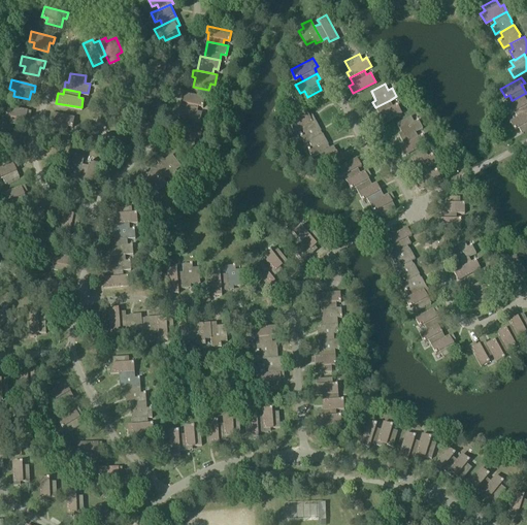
[(182,98),(179,108),(196,110),(197,104),(202,105),(203,95),(180,92),(179,97),(182,98)]
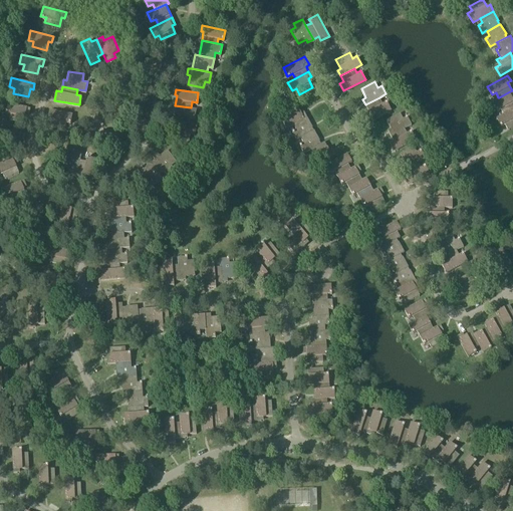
[(500,107),(502,112),(512,105),(512,99),(508,92),(499,97),(498,97),(491,101),(496,109),(500,107)]
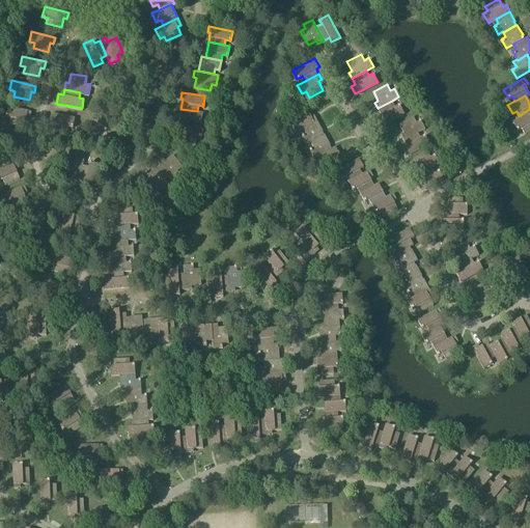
[(394,105),(392,101),(378,108),(381,113),(377,115),(381,123),(403,112),(398,103),(394,105)]
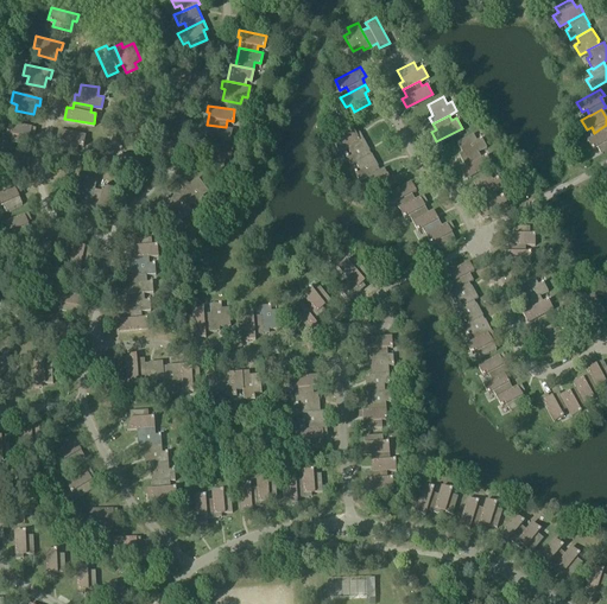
[(35,127),(7,120),(5,131),(11,133),(10,139),(26,144),(30,133),(33,134),(35,127)]
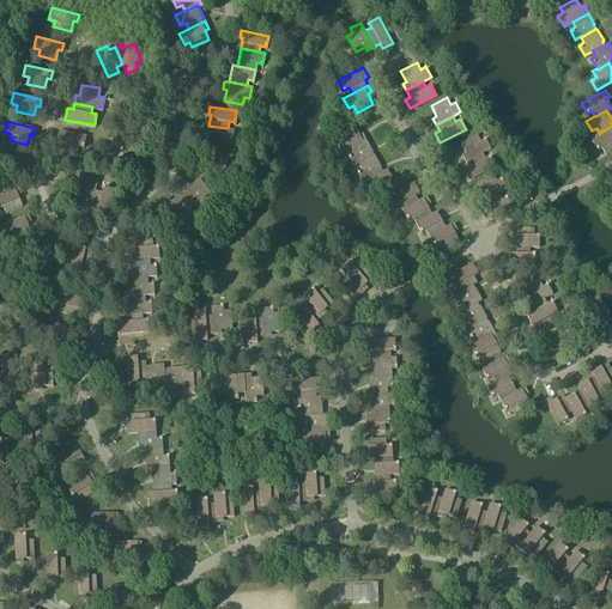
[(340,151),(350,146),(365,138),(362,131),(358,133),(352,122),(337,132),(340,139),(335,141),(340,151)]
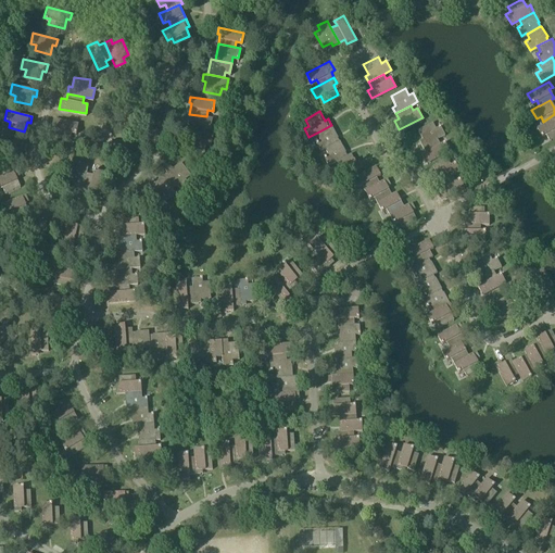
[(211,116),(206,116),(189,114),(187,130),(204,133),(204,126),(210,126),(211,116)]
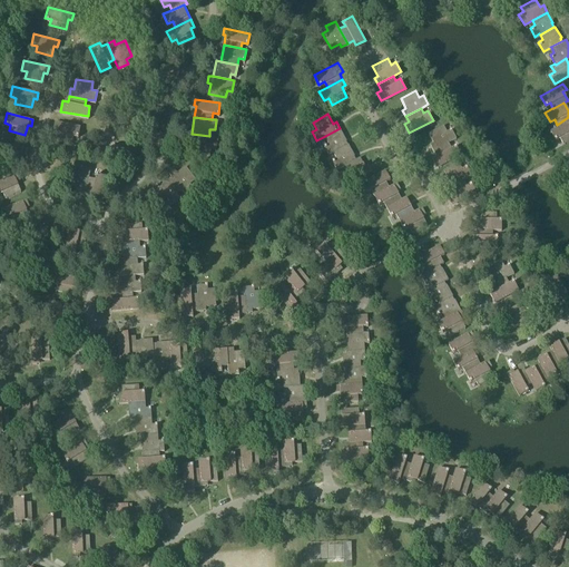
[(568,117),(557,125),(549,129),(555,138),(559,136),(562,142),(568,137),(568,117)]
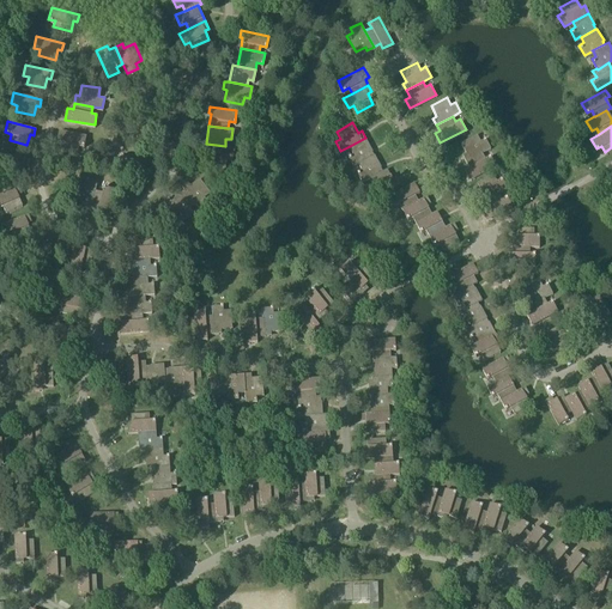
[(84,145),(85,134),(58,129),(56,136),(60,136),(59,147),(77,151),(78,144),(84,145)]
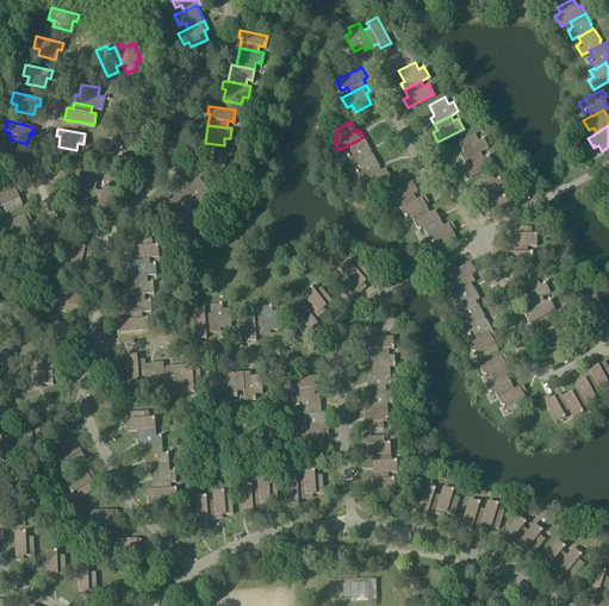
[(464,160),(479,150),(488,145),(482,136),(478,138),(473,131),(458,141),(463,150),(459,152),(464,160)]
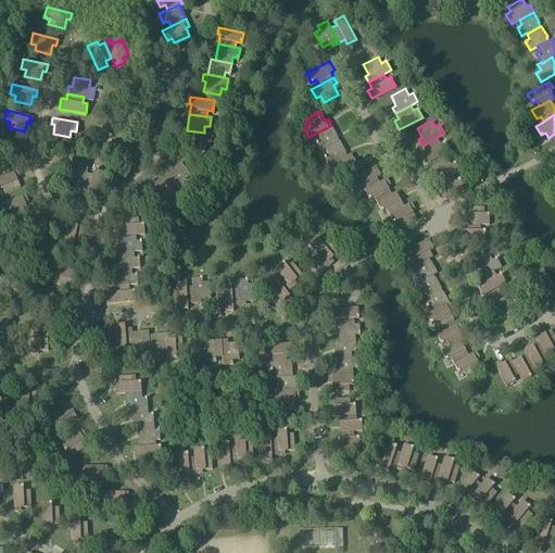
[(324,147),(338,139),(336,136),(337,136),(331,125),(317,133),(319,138),(315,141),(319,150),(325,148),(324,147)]
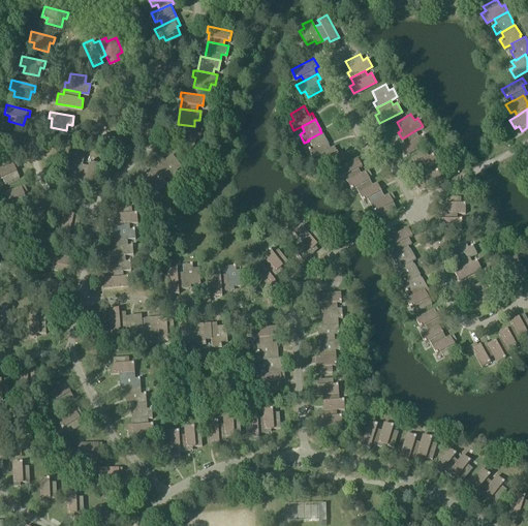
[(202,127),(194,126),(178,124),(178,129),(180,129),(179,140),(194,142),(195,135),(199,136),(202,127)]
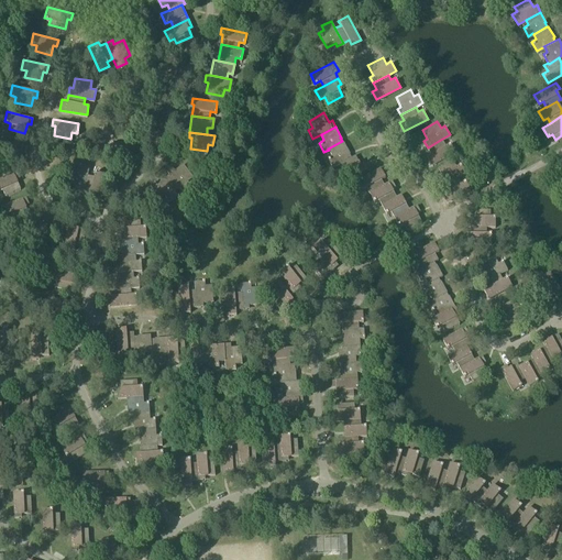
[(26,145),(1,139),(0,143),(0,149),(4,151),(3,156),(20,161),(22,151),(25,152),(26,145)]
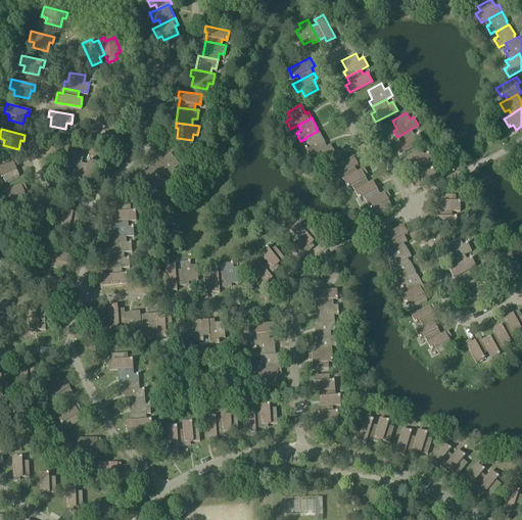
[(400,152),(422,140),(418,132),(414,134),(411,129),(397,137),(399,141),(395,144),(400,152)]
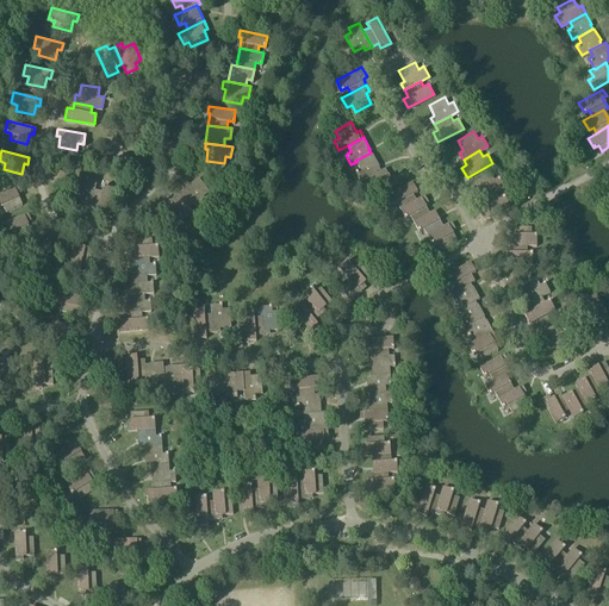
[(372,151),(371,152),(355,161),(356,162),(359,167),(354,170),(360,180),(368,175),(379,168),(378,164),(379,164),(372,151)]
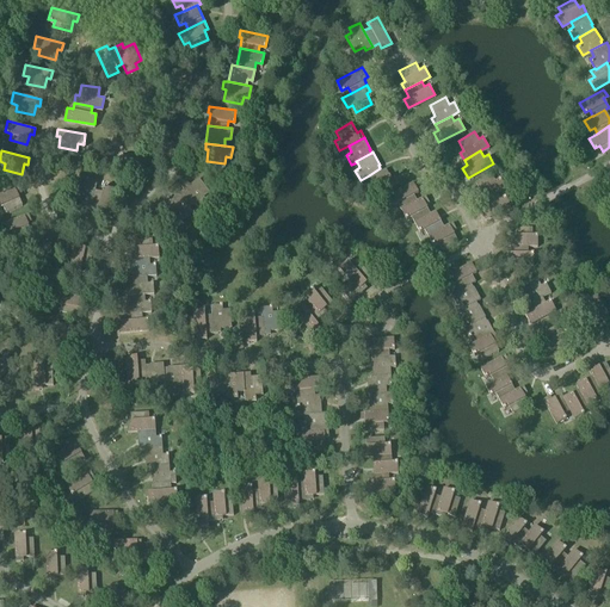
[(367,184),(373,193),(398,180),(394,174),(390,175),(384,166),(380,168),(369,175),(373,181),(367,184)]
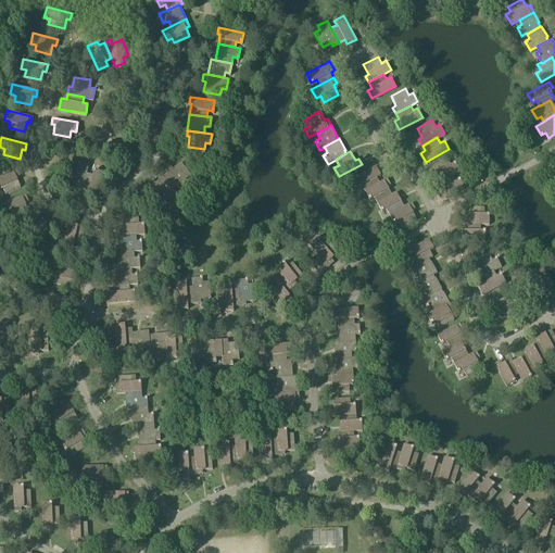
[(437,183),(452,175),(459,171),(454,161),(450,163),(446,156),(431,164),(437,174),(433,175),(437,183)]
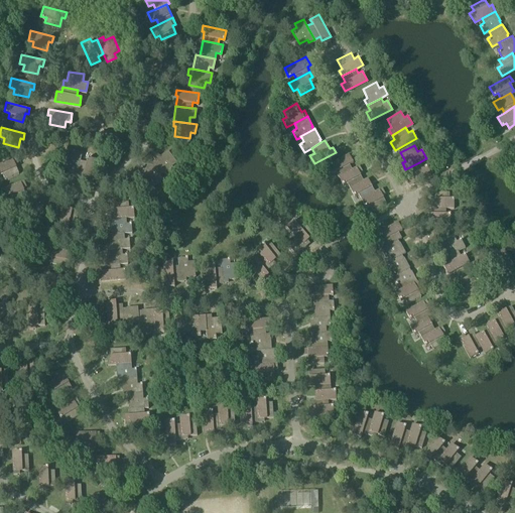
[(152,155),(154,158),(164,170),(167,174),(174,168),(171,164),(176,160),(166,148),(159,154),(157,151),(152,155)]
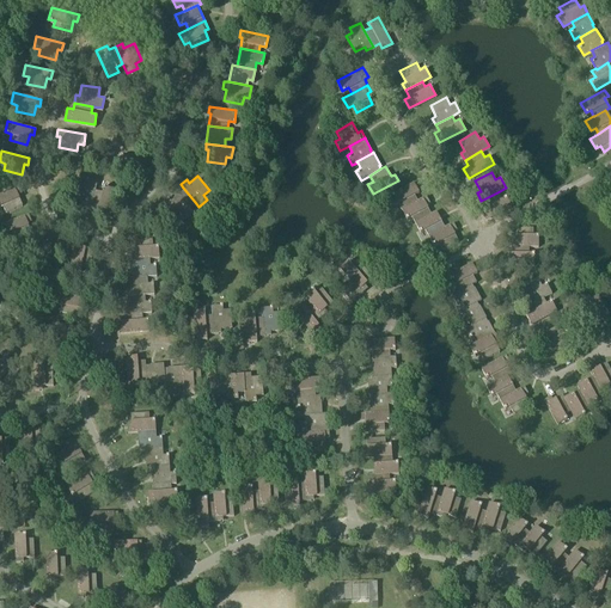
[(84,204),(91,207),(95,189),(96,179),(85,177),(84,182),(77,180),(73,198),(84,201),(84,204)]
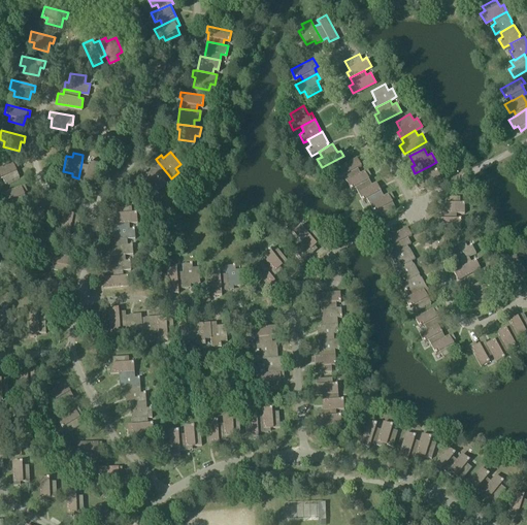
[(346,179),(360,171),(357,166),(360,164),(356,156),(334,167),(338,176),(342,174),(346,179)]
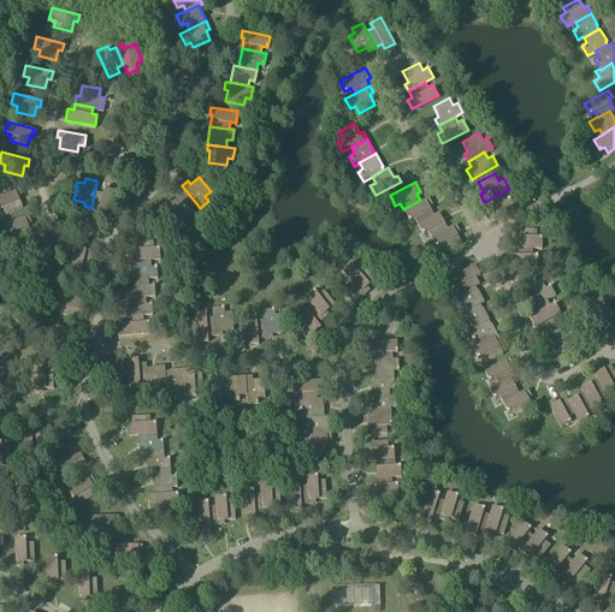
[(21,192),(18,185),(0,194),(0,207),(3,206),(5,212),(22,205),(17,194),(21,192)]
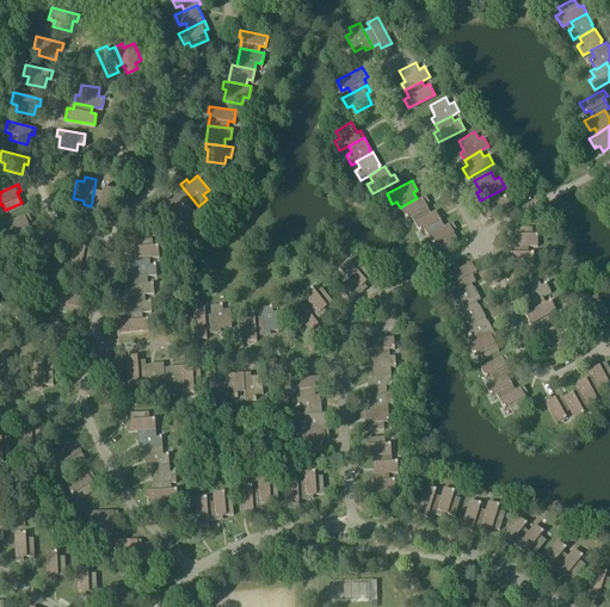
[(100,190),(94,189),(91,206),(98,208),(97,214),(108,216),(114,186),(102,184),(100,190)]
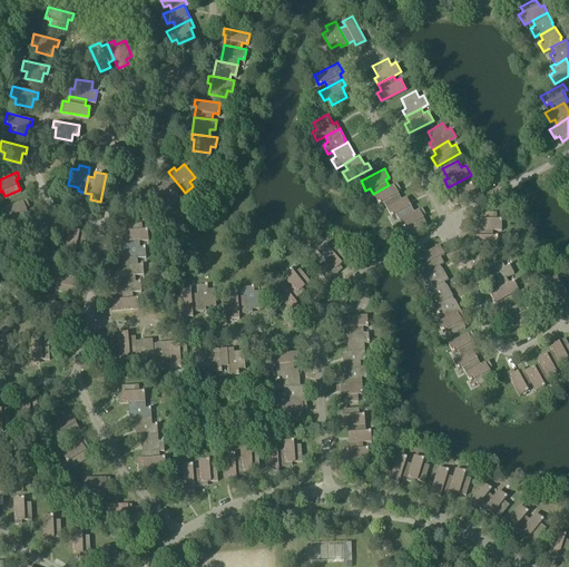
[(162,183),(158,185),(166,195),(170,202),(179,196),(176,192),(182,188),(170,175),(160,182),(162,183)]
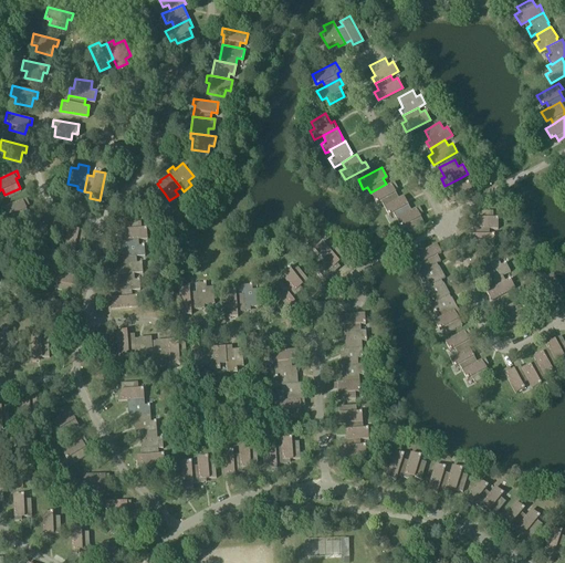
[(462,183),(460,178),(445,186),(448,191),(443,194),(449,202),(472,189),(467,180),(462,183)]
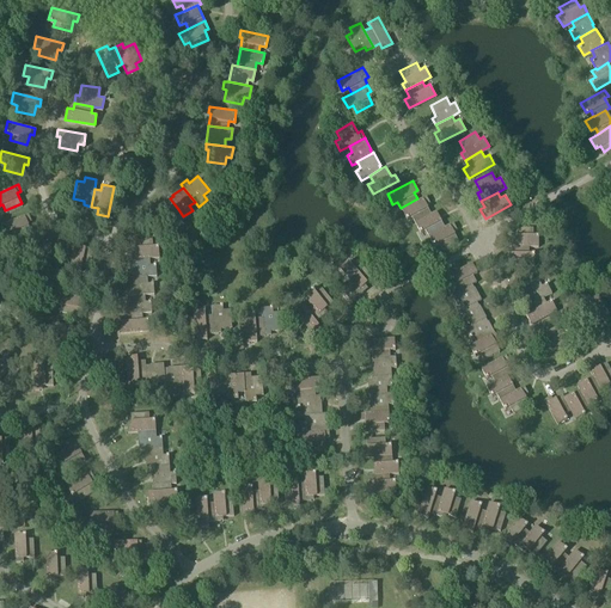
[(172,214),(178,209),(170,198),(167,195),(160,200),(157,196),(150,202),(167,223),(176,217),(172,214)]
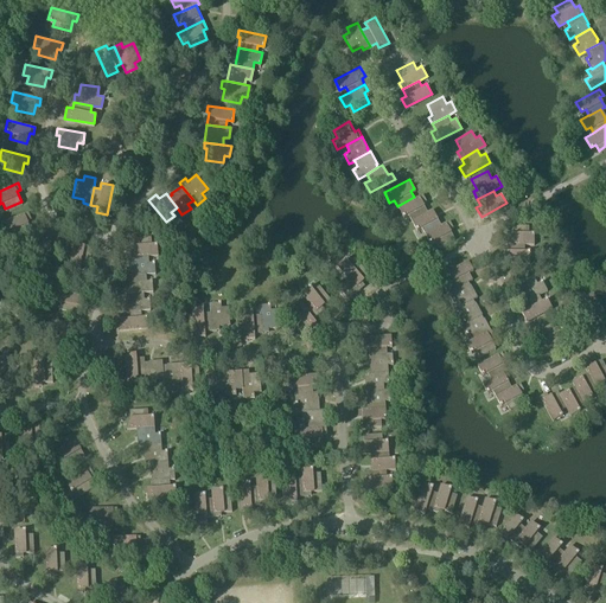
[(422,193),(414,197),(397,206),(402,216),(408,212),(412,219),(427,211),(421,201),(425,199),(422,193)]
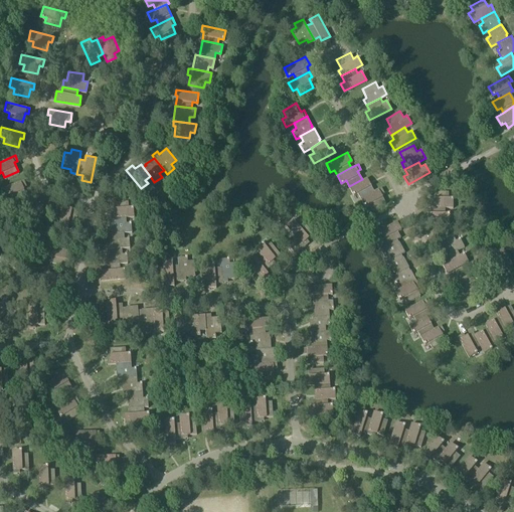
[(366,177),(362,179),(349,186),(353,194),(357,192),(360,197),(373,189),(366,177)]
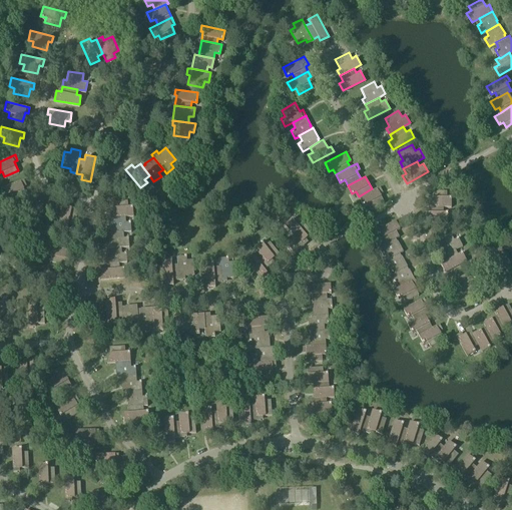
[(25,183),(23,177),(1,186),(5,195),(9,193),(12,200),(26,194),(22,185),(25,183)]
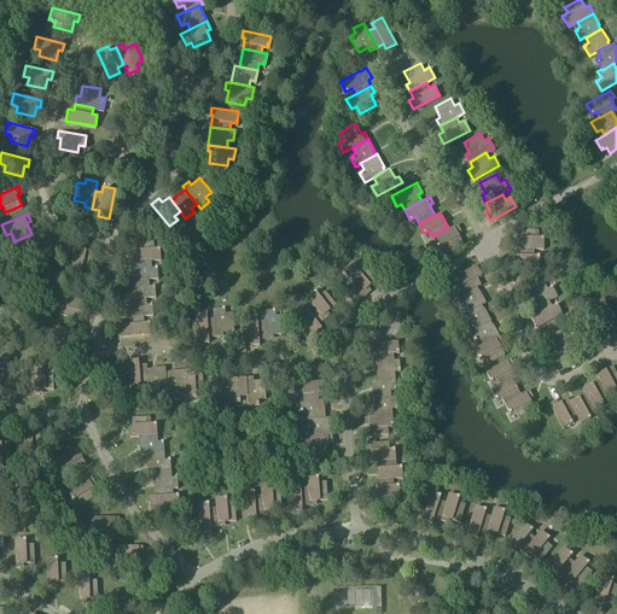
[(457,223),(448,227),(432,237),(437,246),(443,244),(446,250),(461,241),(457,232),(460,229),(457,223)]
